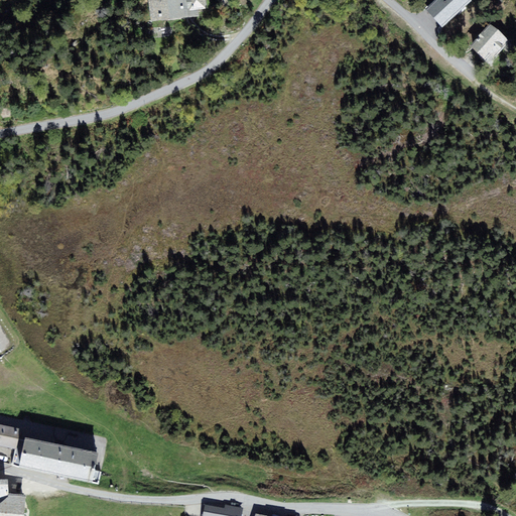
[(147,0),(150,21),(188,17),(187,11),(194,10),(206,9),(204,0),(147,0)]
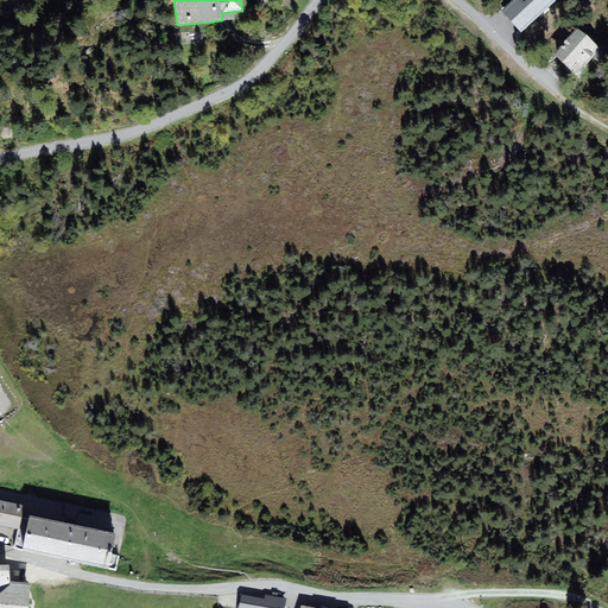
[(555,0),(513,0),(502,11),(521,32),(556,1),(555,0)]
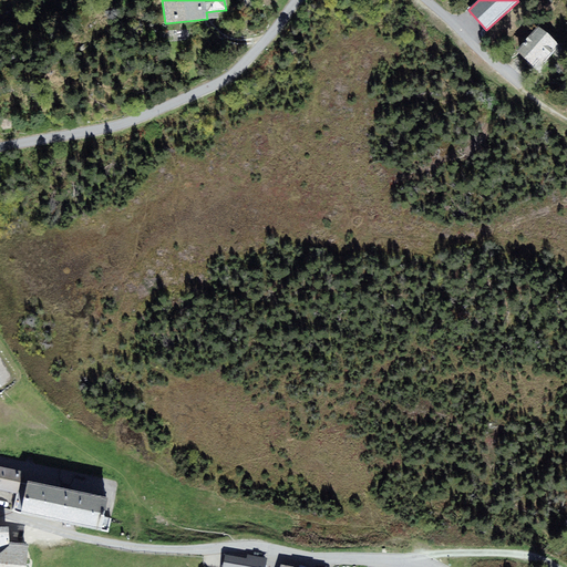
[(560,45),(538,26),(516,50),(531,62),(534,65),(539,60),(544,64),(560,45)]
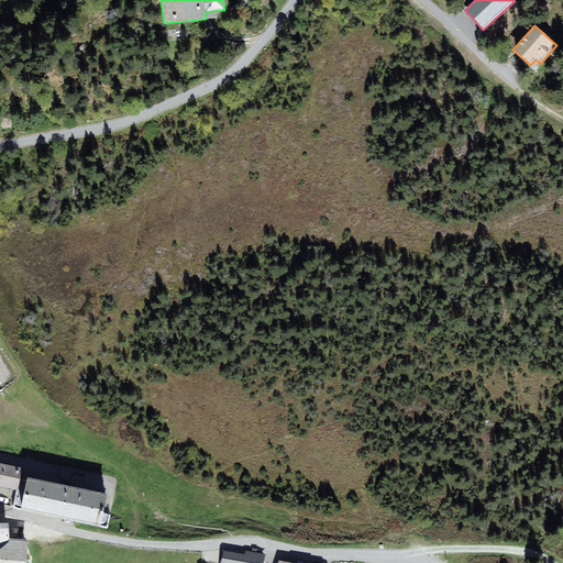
[(22,467),(0,463),(0,486),(19,492),(22,467)]
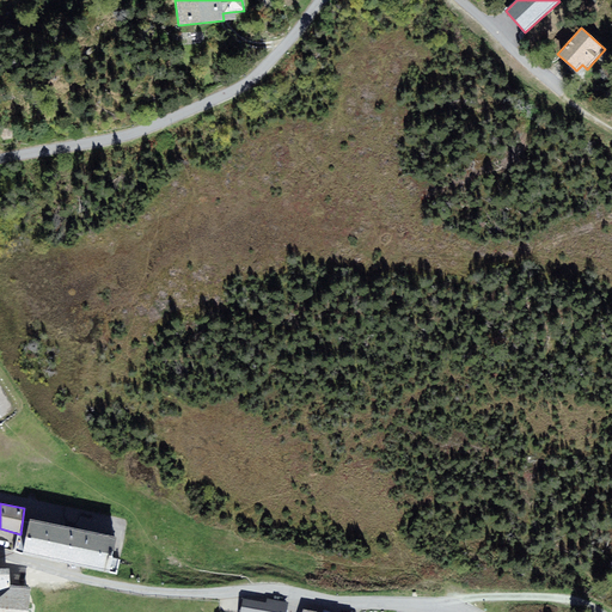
[(117,537),(31,519),(24,554),(65,563),(109,573),(117,537)]
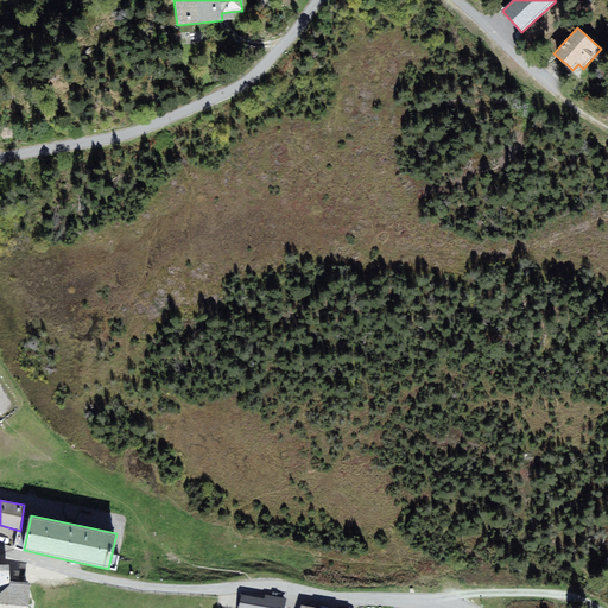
[(0,591),(11,582),(10,564),(0,564),(0,563),(0,591)]
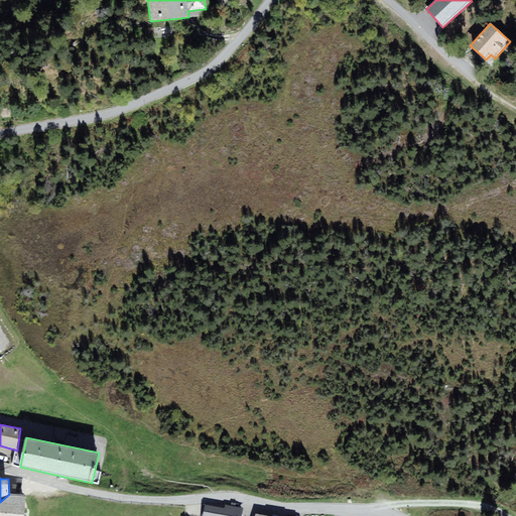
[(15,494),(9,494),(0,502),(0,515),(24,515),(27,495),(15,494)]
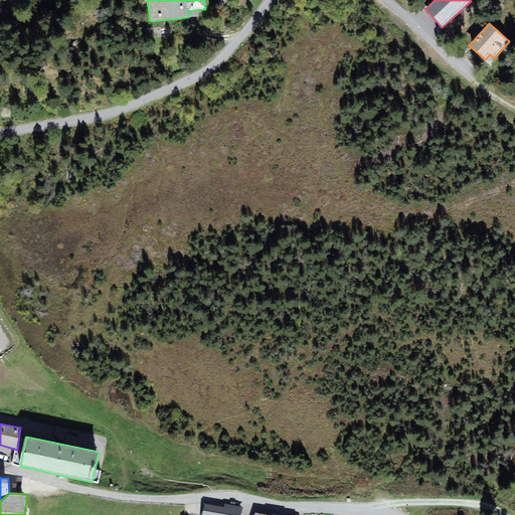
[(240,514),(242,507),(224,504),(223,508),(217,506),(205,504),(202,514),(240,514)]
